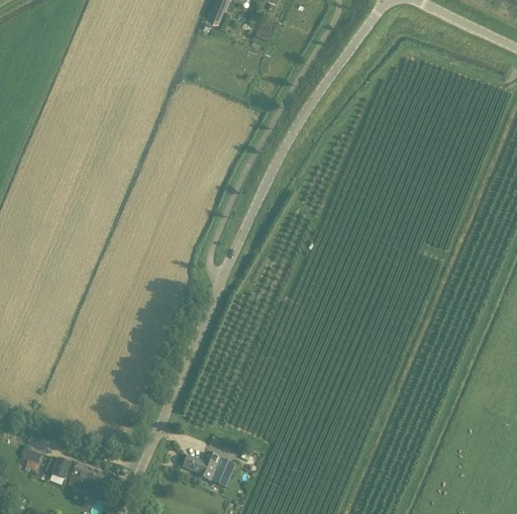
[(221,13),(226,0),(213,0),(210,8),(221,13)]
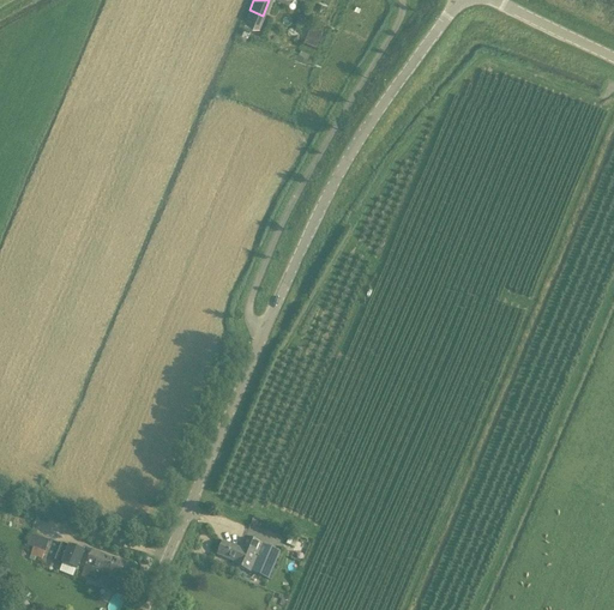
[(307,37),(315,42),(320,30),(312,26),(307,37)]
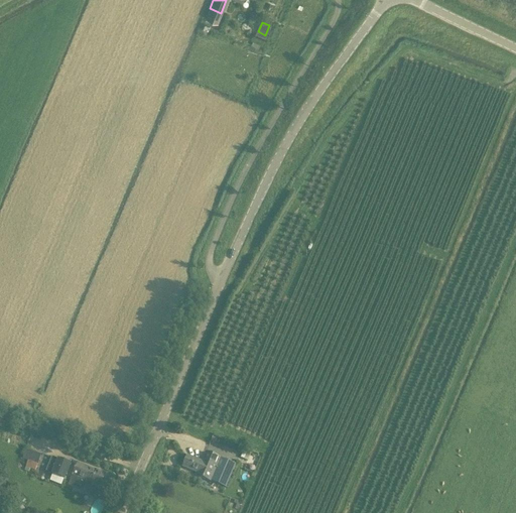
[(254,36),(251,41),(259,45),(261,40),(254,36)]
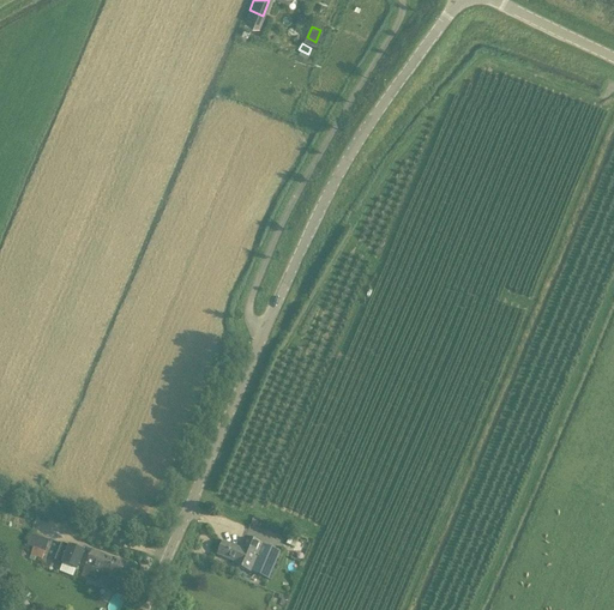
[(31,532),(28,543),(43,549),(48,538),(31,532)]
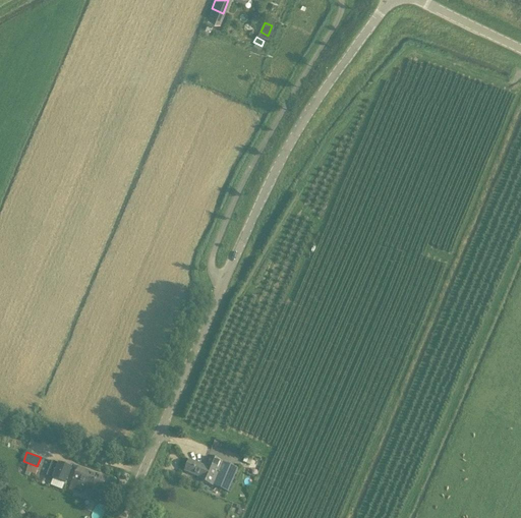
[(238,467),(208,455),(204,464),(190,458),(185,469),(199,475),(197,478),(228,491),(238,467)]
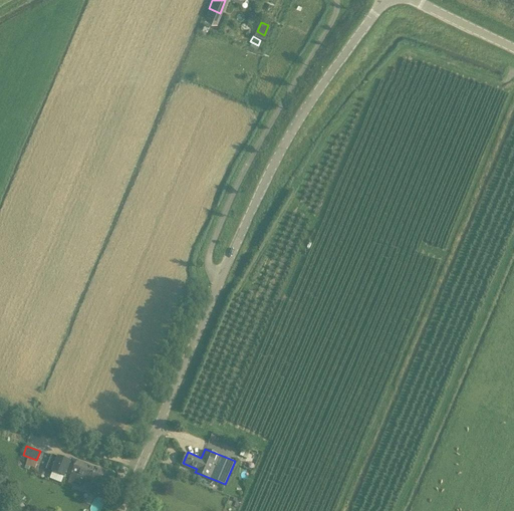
[(52,453),(46,466),(52,468),(52,470),(64,475),(70,460),(58,455),(52,453)]
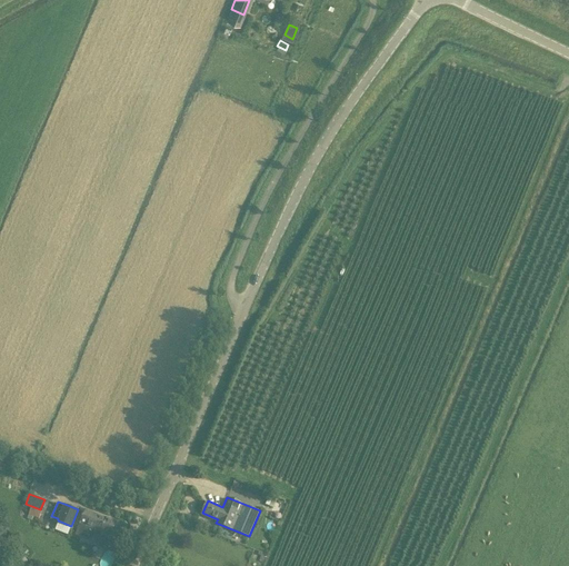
[(86,508),(79,523),(85,525),(81,533),(97,539),(106,543),(108,537),(109,535),(109,536),(116,520),(86,508)]
